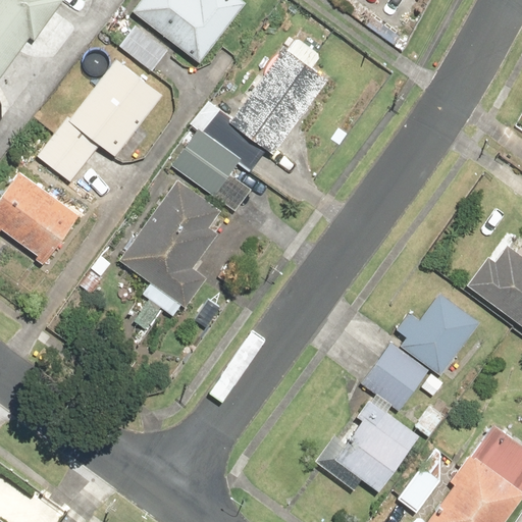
[(0,0),(0,72),(27,37),(32,41),(61,0),(0,0)]
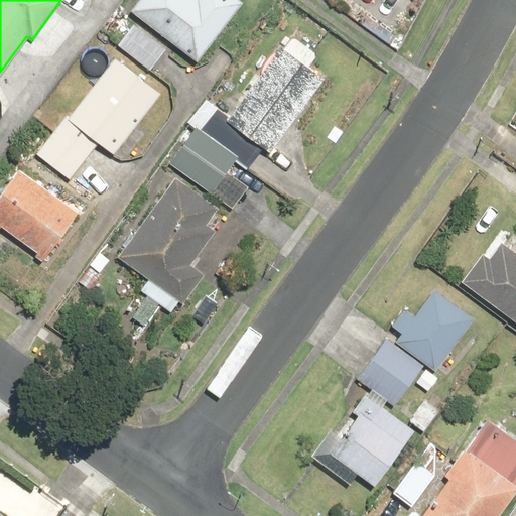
[(138,0),(130,11),(196,62),(241,4),(235,0),(138,0)]
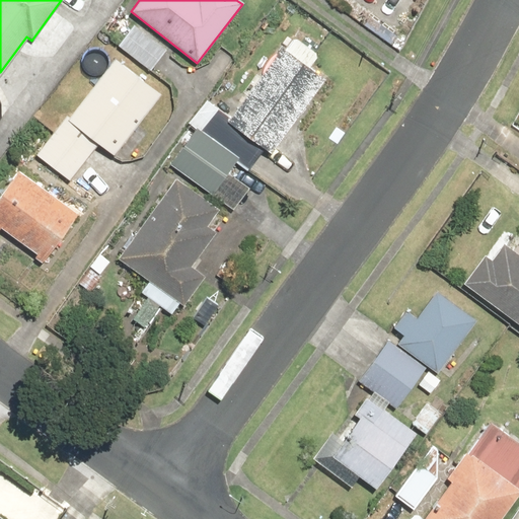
[(168,51),(132,24),(117,46),(152,72),(168,51)]
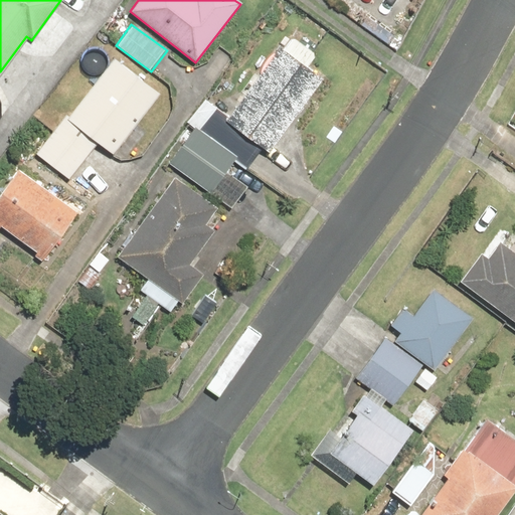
[(262,146),(269,151),(322,81),(306,69),(317,54),(294,36),(282,52),(278,49),(221,124),(258,152),(262,146)]
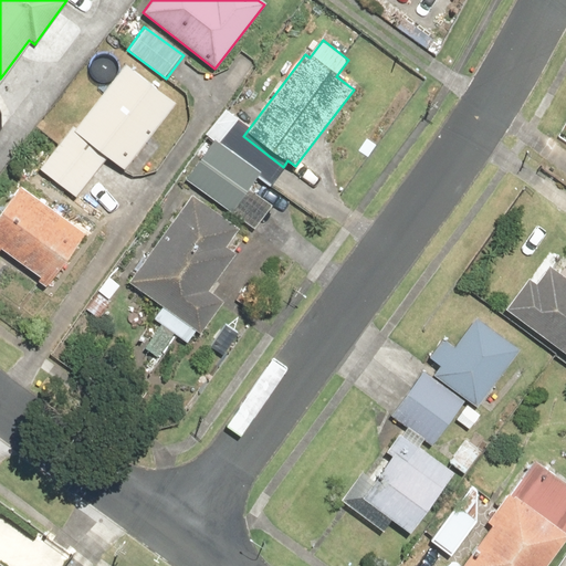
[(126,62),(39,168),(75,198),(107,158),(123,170),(178,103),(126,62)]
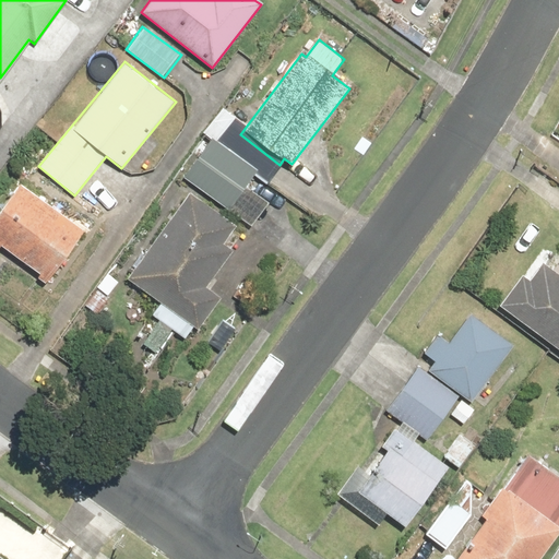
[(209,139),(181,179),(251,227),(269,200),(247,186),(257,171),(209,139)]
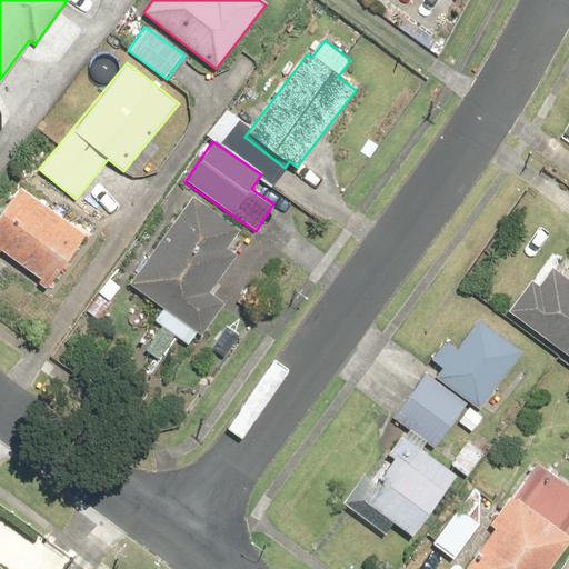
[(83,233),(19,188),(0,212),(0,250),(39,278),(36,282),(45,289),(83,233)]
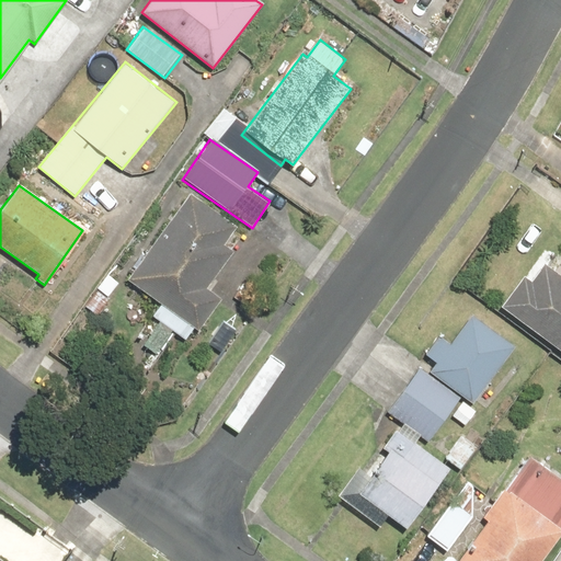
[(236,227),(189,193),(125,279),(159,305),(150,315),(160,322),(142,346),(153,354),(170,331),(184,341),(193,329),(198,332),(222,298),(207,287),(235,249),(225,241),(236,227)]
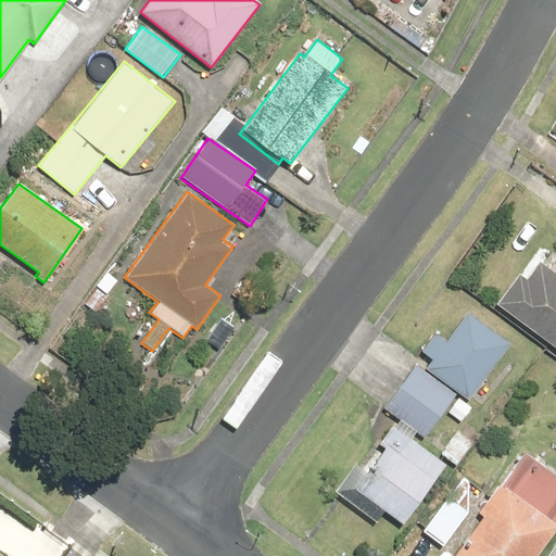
[(518,272),(495,302),(555,348),(555,274),(539,262),(527,278),(518,272)]
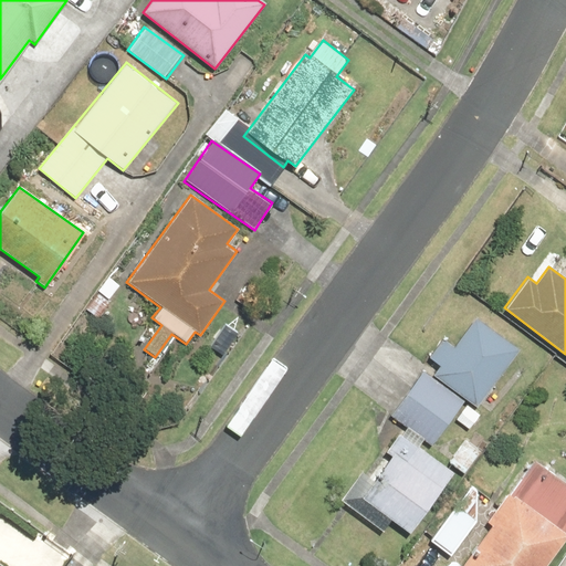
[(517,349),(474,318),(453,347),(442,338),(427,359),(439,368),(432,377),(474,408),(517,349)]
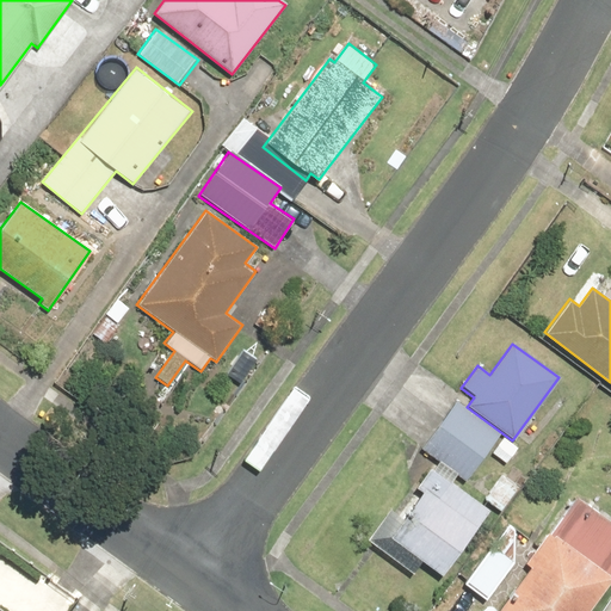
[(390,508),(366,539),(413,575),(423,563),(438,575),(488,511),(430,466),(414,486),(420,492),(400,517),(390,508)]
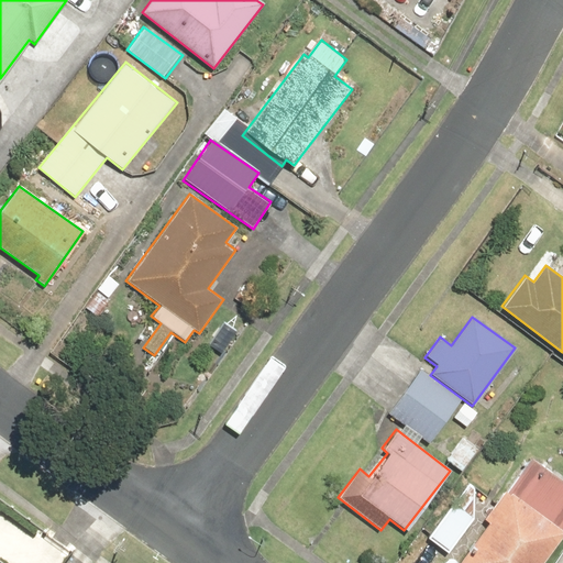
[(489,523),(459,562),(538,562),(562,531),(562,478),(531,454),(482,517),(489,523)]
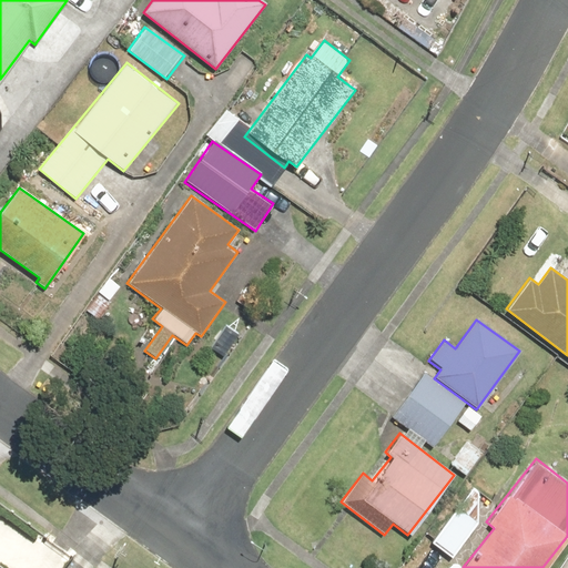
[(482,495),(472,487),(430,543),(453,558),(479,523),(468,514),(482,495)]
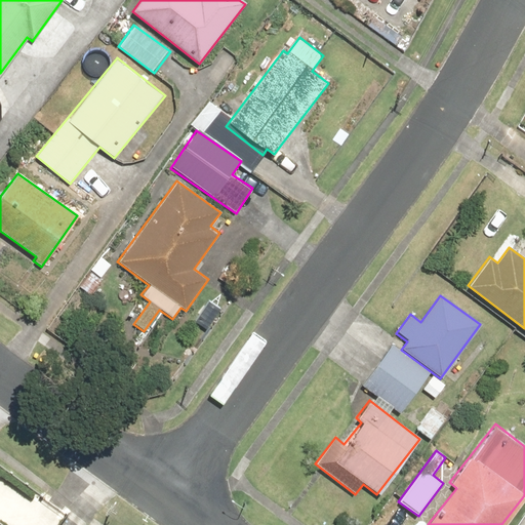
[(0,524),(5,524),(16,510),(0,497),(0,524)]
